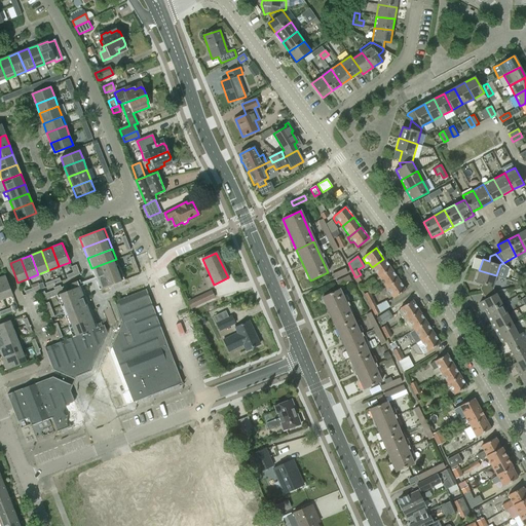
[(120,269),(116,259),(91,268),(96,279),(120,269)]
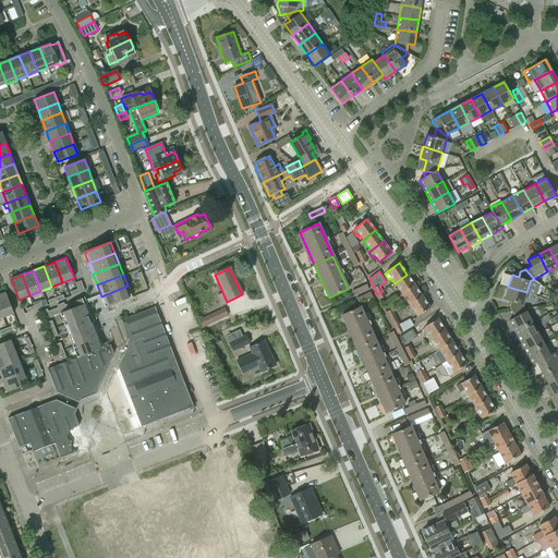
[(414,286),(407,275),(395,283),(402,294),(414,286)]
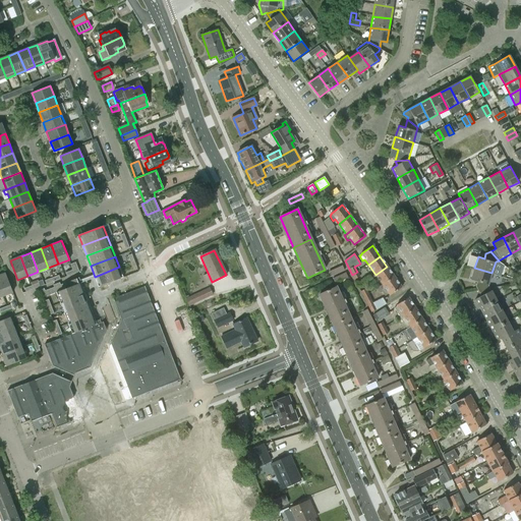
[(330,272),(332,276),(344,271),(342,266),(330,272)]
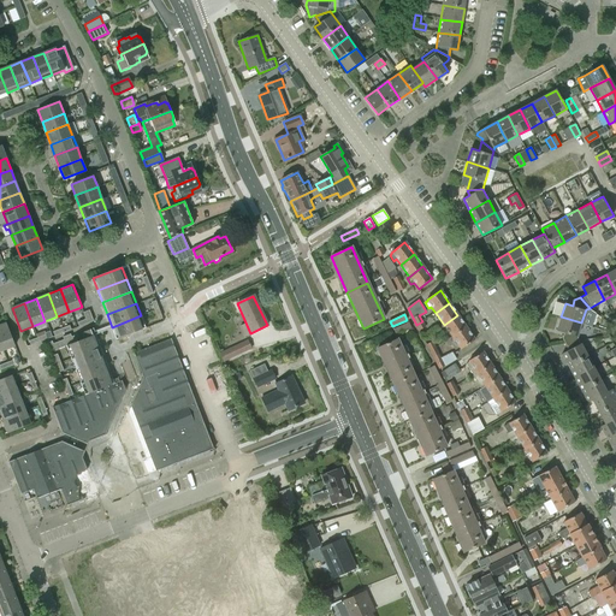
[(141,315),(112,327),(117,339),(146,329),(141,315)]
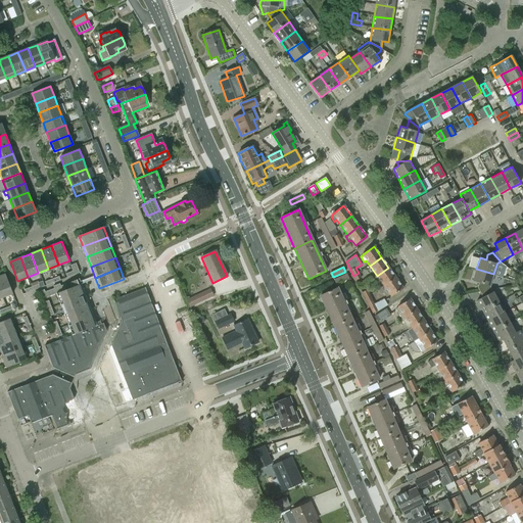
[(377,276),(383,286),(384,286),(395,279),(388,268),(377,276)]
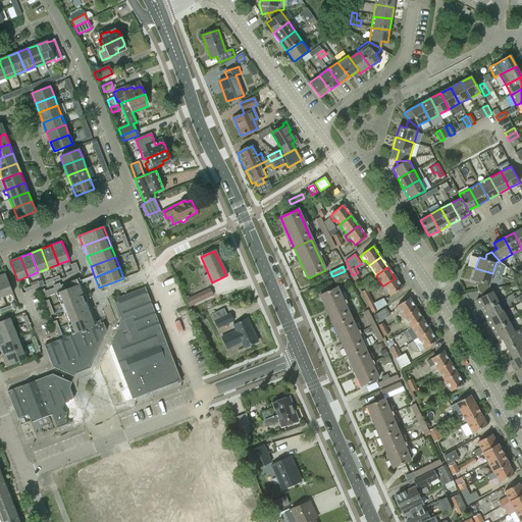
[(492,273),(475,268),(472,279),(478,281),(476,286),(478,290),(490,288),(489,284),(492,273)]
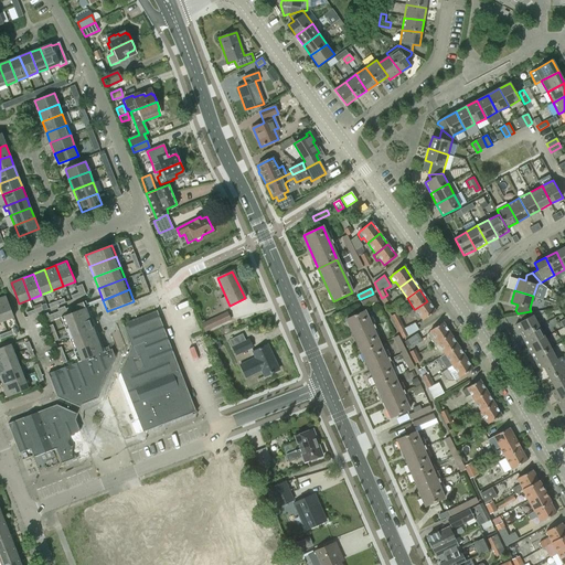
[(6,296),(0,298),(0,316),(2,321),(13,318),(6,296)]
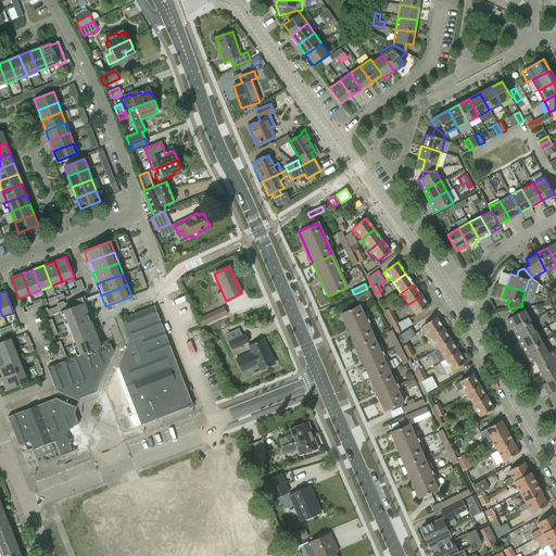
[(371,297),(369,291),(355,298),(357,302),(371,297)]
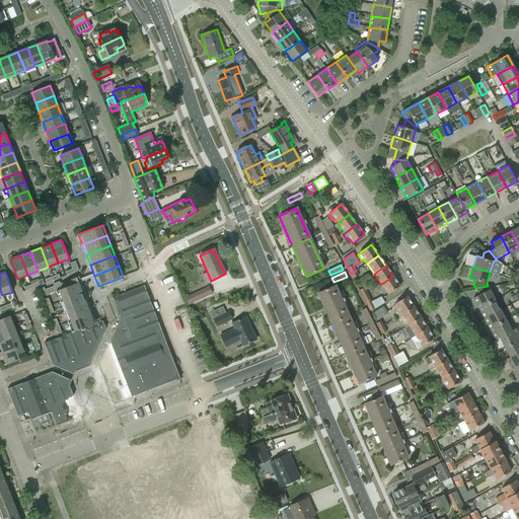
[(400,287),(392,277),(381,284),(380,284),(376,287),(379,292),(384,289),(388,295),(400,287)]
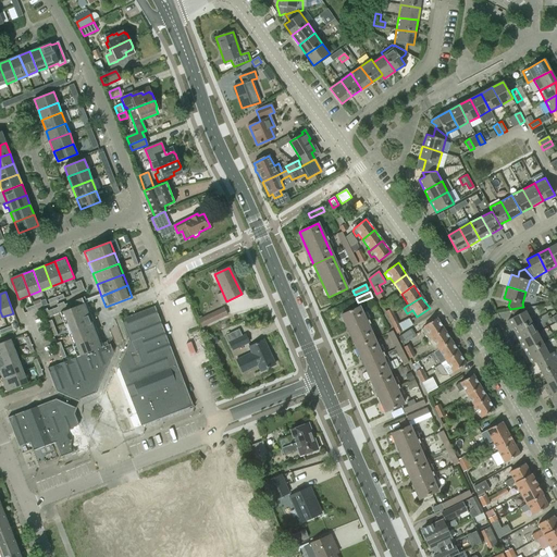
[(60,312),(62,320),(89,309),(85,298),(82,298),(64,305),(63,301),(57,305),(58,307),(48,311),(47,308),(44,310),(47,318),(60,312)]
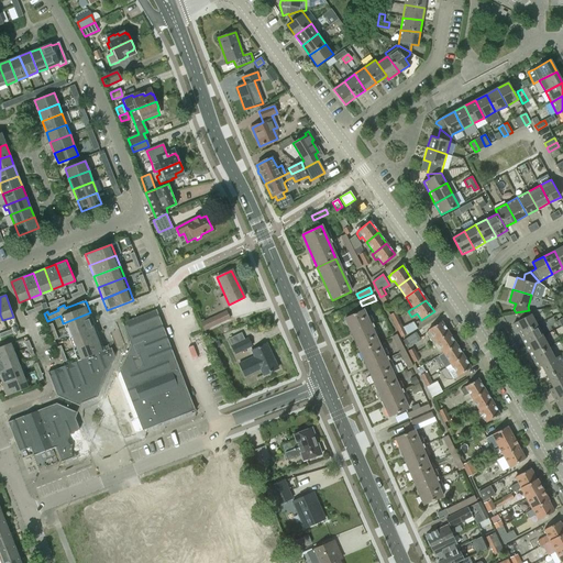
[(131,345),(116,378),(138,432),(179,417),(169,392),(186,385),(156,310),(122,323),(131,345)]
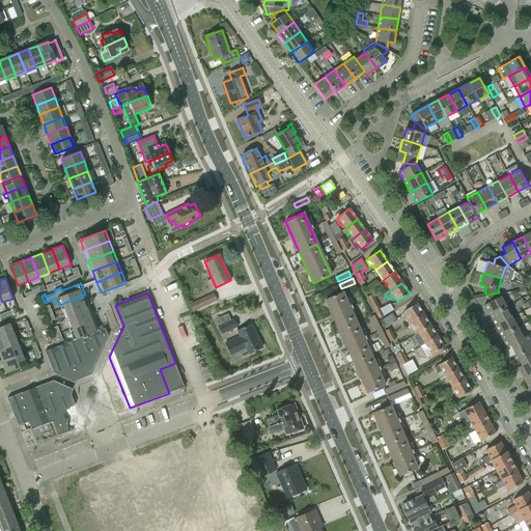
[(339,332),(356,324),(342,292),(325,301),(339,332)]
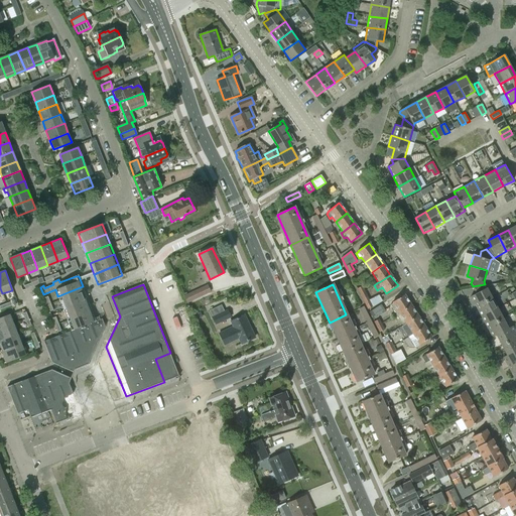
[(471,296),(476,306),(492,297),(485,284),(473,286),(477,293),(471,296)]
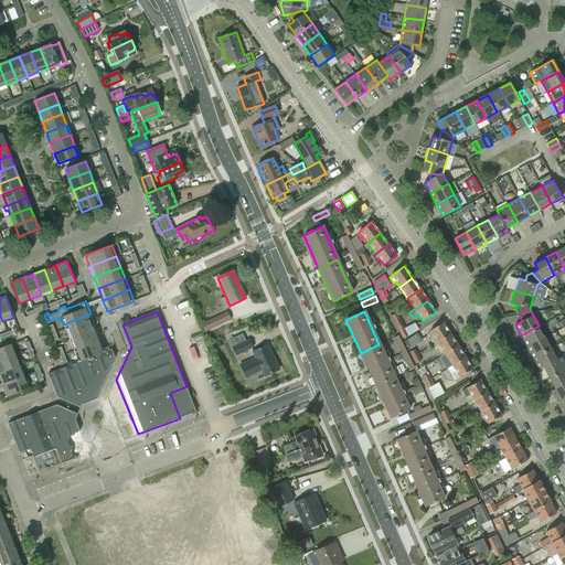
[(95,327),(91,313),(63,324),(68,337),(95,327)]
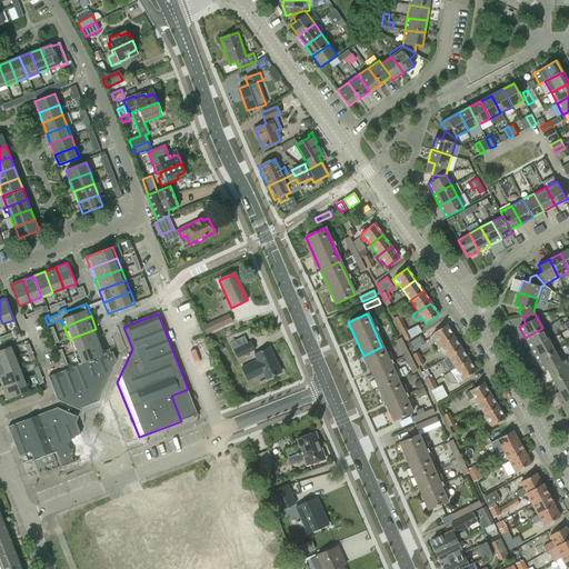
[(229,316),(213,322),(205,326),(208,332),(216,329),(231,321),(229,316)]
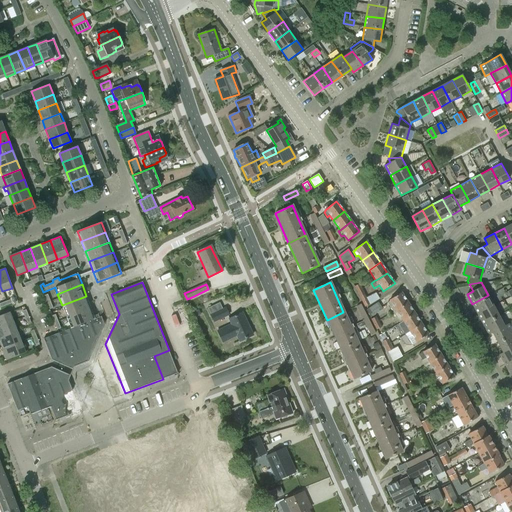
[(357,292),(363,290),(359,284),(354,286),(357,292)]
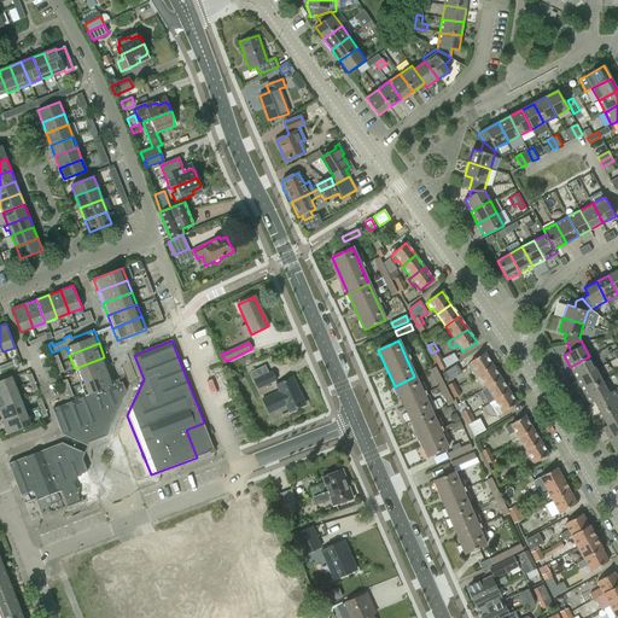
[(438,350),(431,353),(441,371),(459,360),(454,354),(443,359),(438,350)]
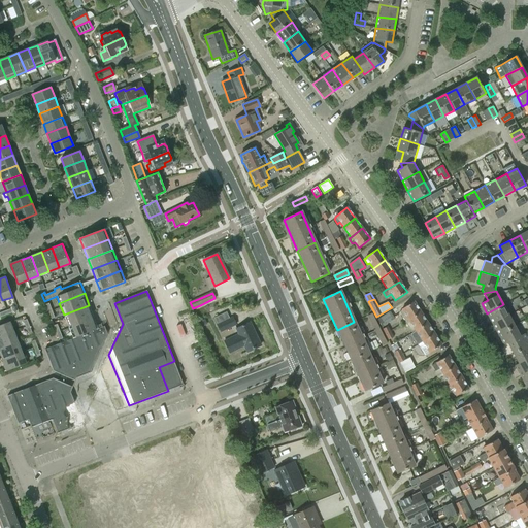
[(402,309),(408,321),(421,312),(414,302),(402,309)]
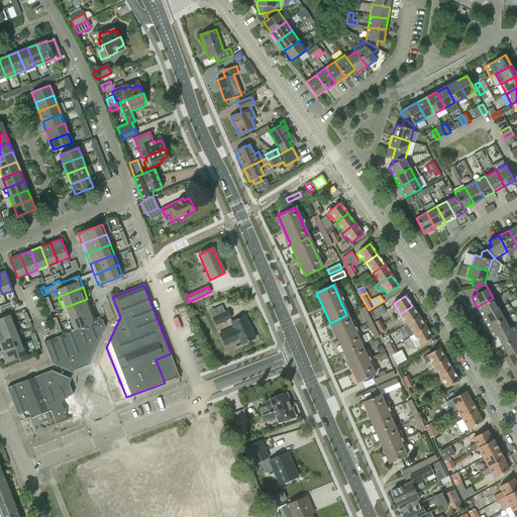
[(477,307),(483,317),(499,308),(493,298),(477,307)]
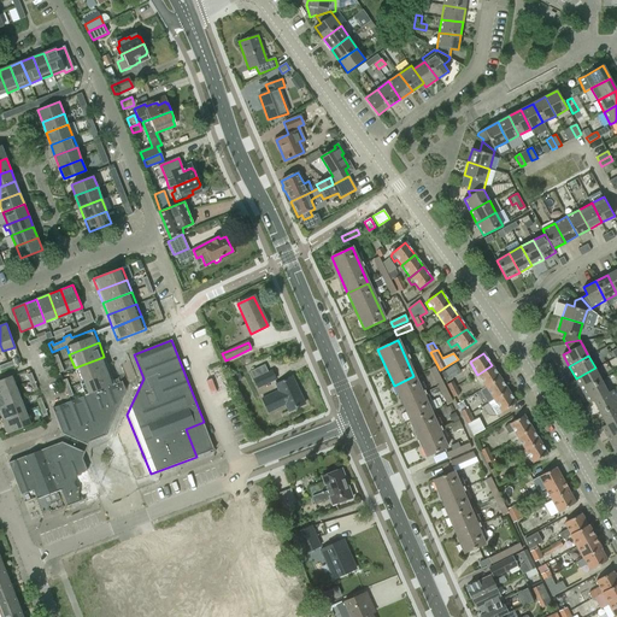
[(75,368),(80,382),(110,370),(104,357),(75,368)]
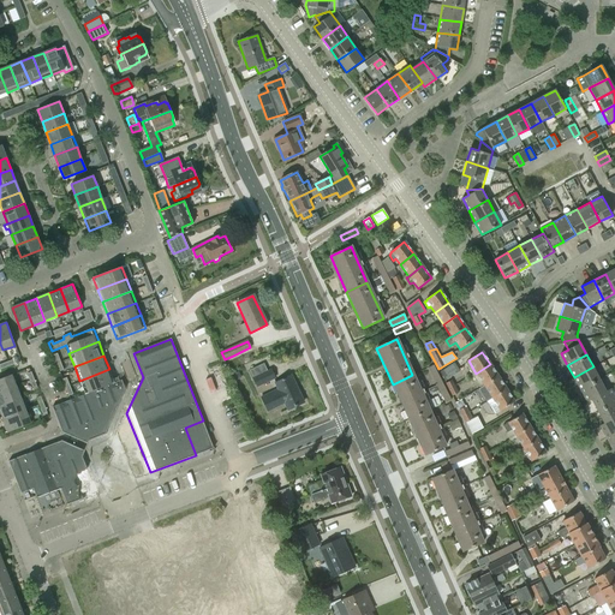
[(264,363),(250,370),(257,387),(274,378),(270,370),(268,371),(264,363)]
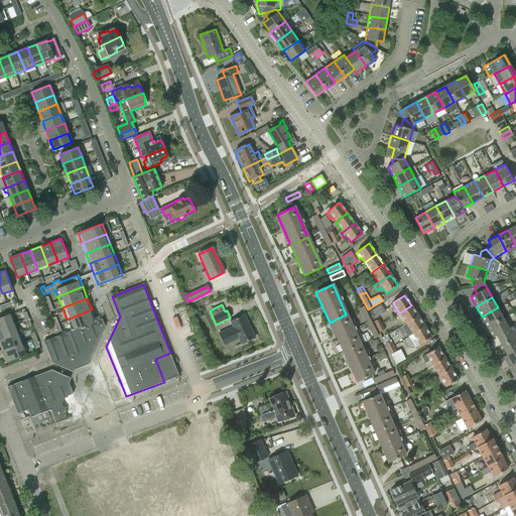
[(381,304),(369,312),(373,319),(385,312),(386,311),(381,304)]
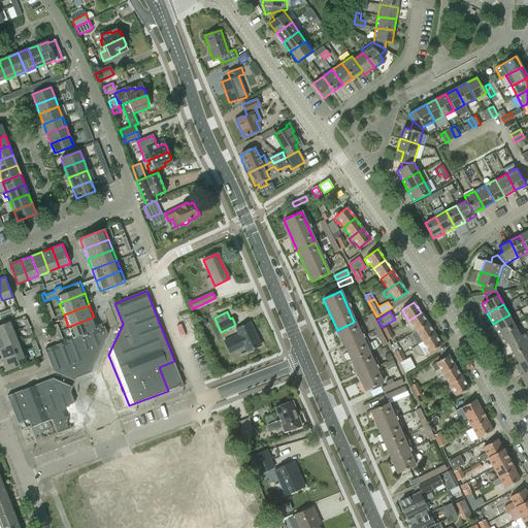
[(416,331),(428,324),(421,312),(408,321),(416,331)]
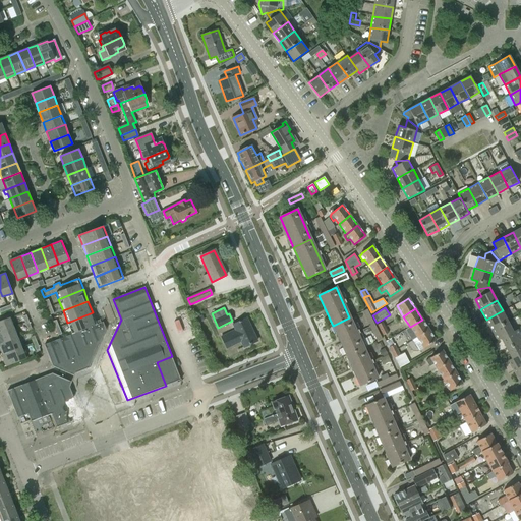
[(370,316),(367,309),(362,311),(366,319),(370,316)]
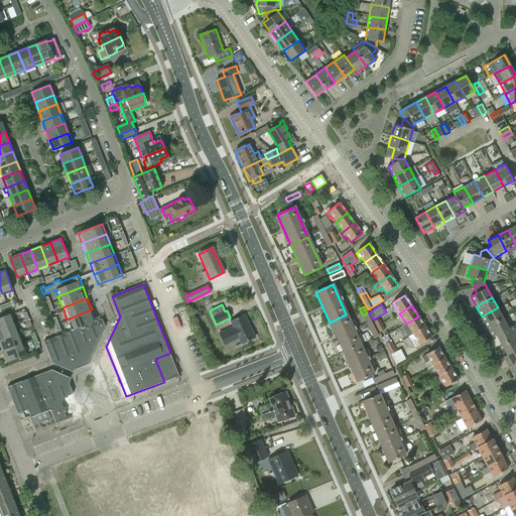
[(482,316),(487,327),(503,317),(498,307),(482,316)]
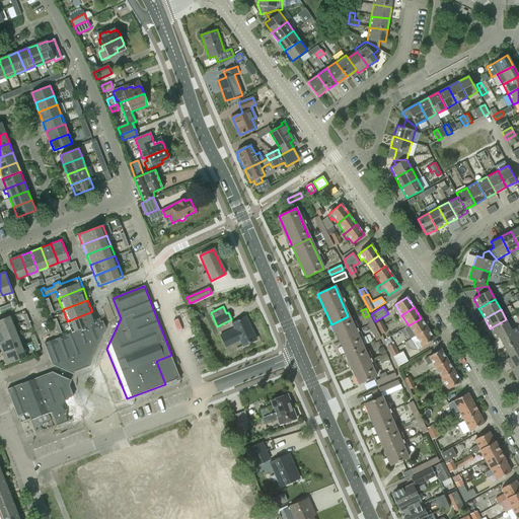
[(71,332),(75,331),(96,323),(92,311),(67,321),(71,332)]
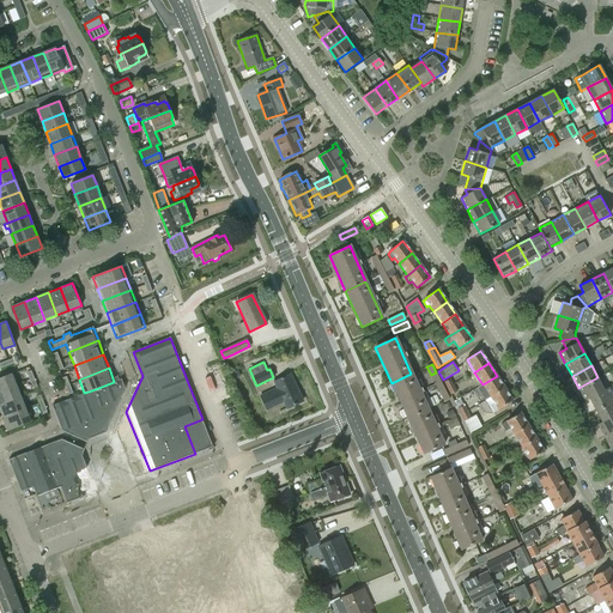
[(431,375),(436,384),(441,381),(436,372),(431,375)]
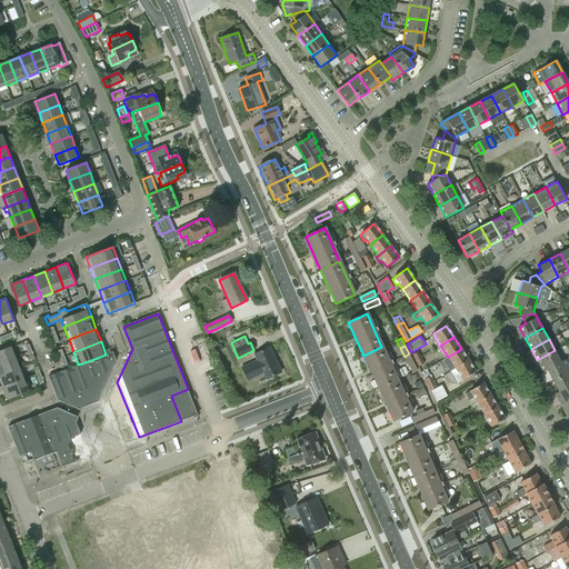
[(0,363),(15,358),(10,347),(0,350),(0,363)]
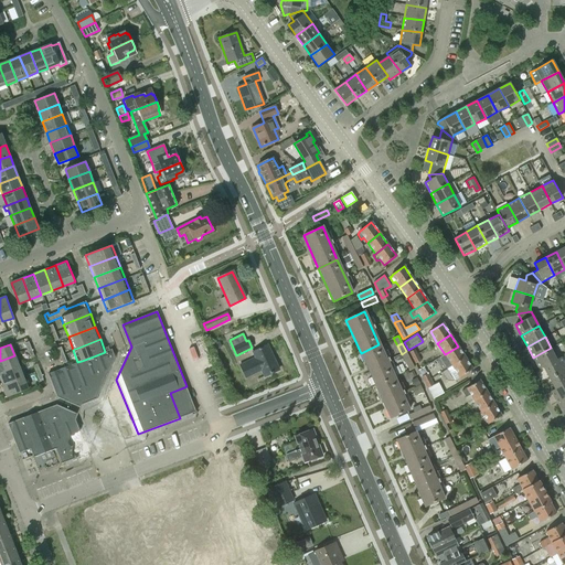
[(394,377),(379,344),(361,353),(375,385),(394,377)]
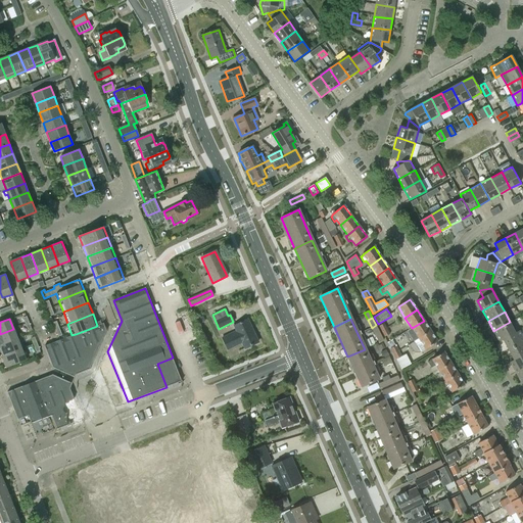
[(244,348),(257,342),(246,320),(234,326),(236,331),(222,338),(227,349),(241,343),(244,348)]
